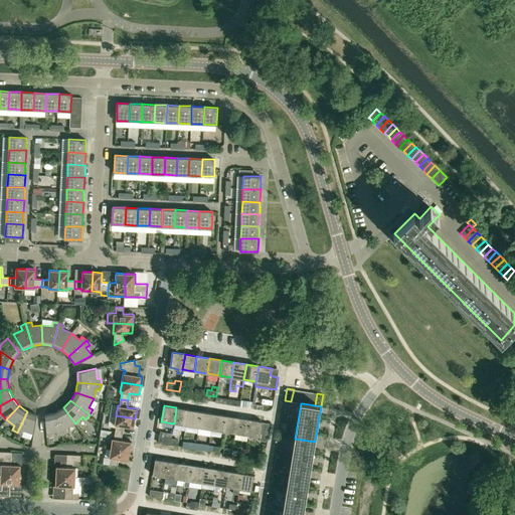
[(63,407),(57,411),(55,412),(63,435),(68,432),(66,427),(75,423),(63,407)]
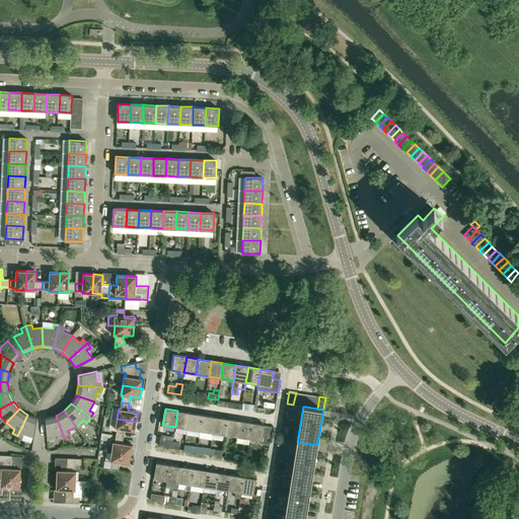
[(175,427),(188,429),(191,413),(177,411),(175,427)]
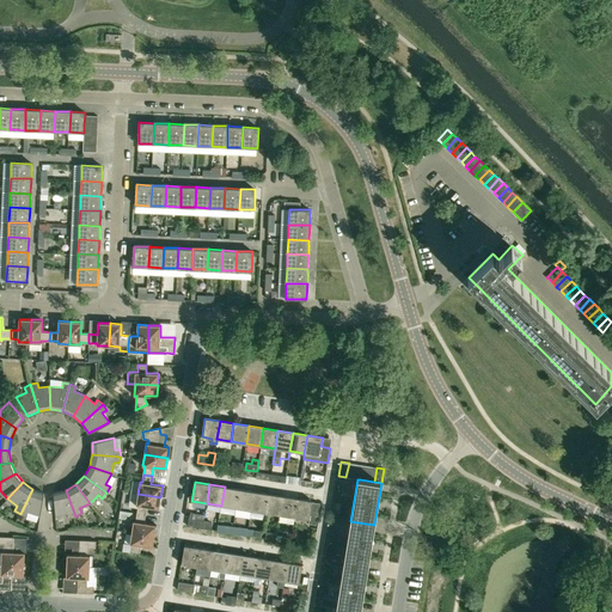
[(221,506),(236,508),(239,489),(225,487),(221,506)]
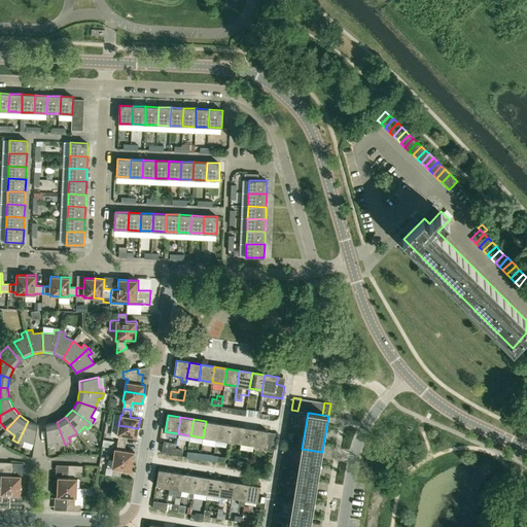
[(38,424),(31,421),(28,421),(18,443),(23,445),(25,441),(34,444),(38,424)]
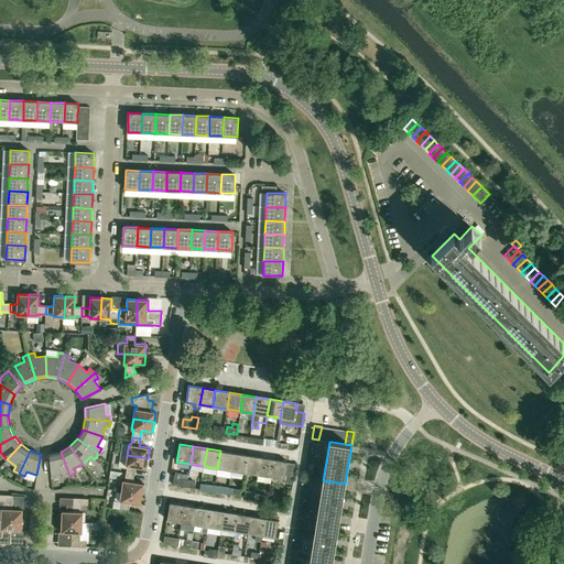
[(217,468),(230,470),(234,453),(220,451),(217,468)]
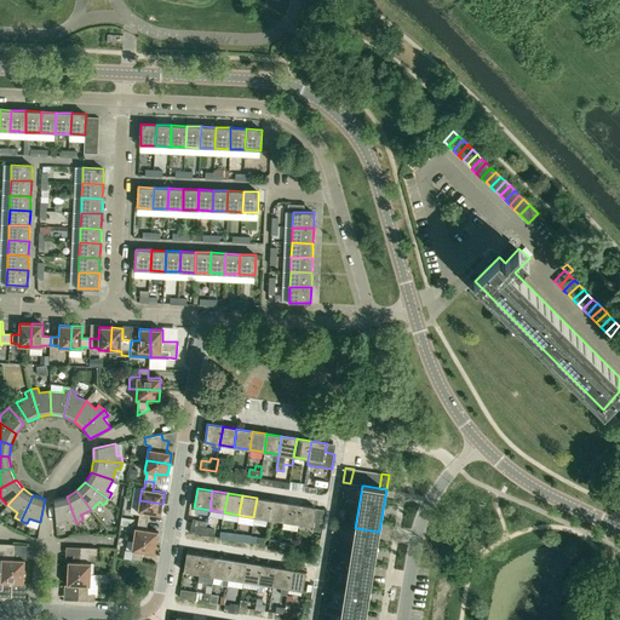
[(67,497),(55,499),(56,523),(68,520),(69,526),(76,523),(67,497)]
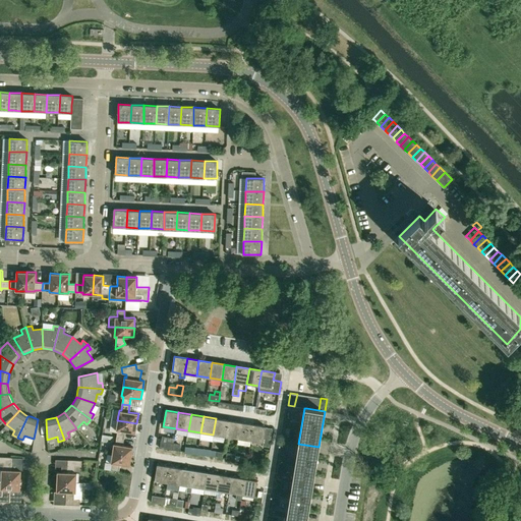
[(213,435),(226,437),(228,420),(216,418),(213,435)]
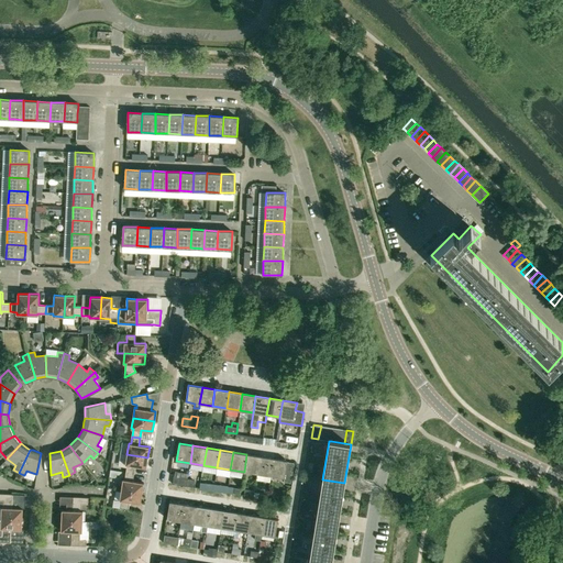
[(125,464),(127,464),(125,472),(134,474),(135,466),(146,467),(147,457),(127,454),(125,464)]
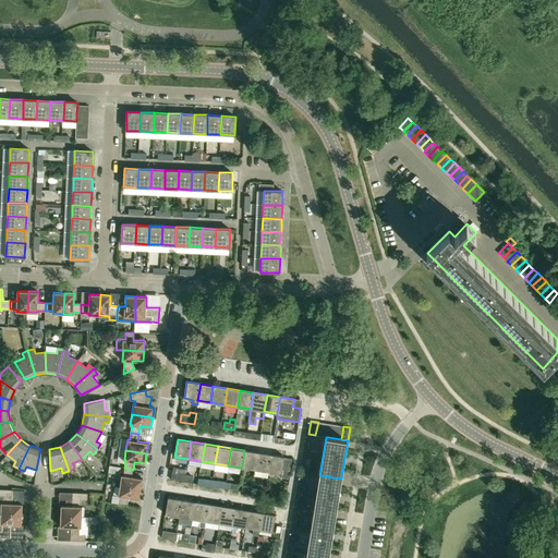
[(242,468),(255,469),(257,452),(244,450),(242,468)]
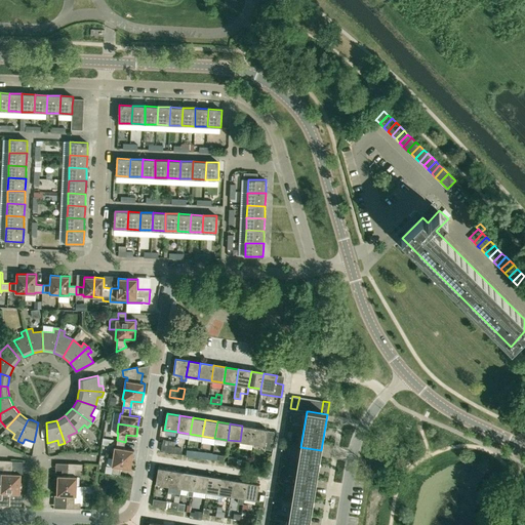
[(240,441),(252,443),(254,428),(242,426),(240,441)]
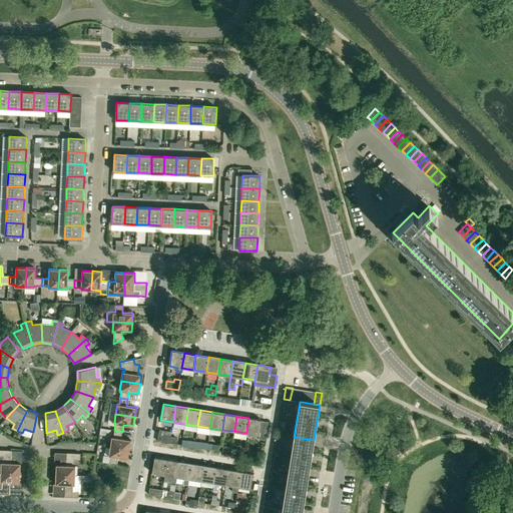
[(262,420),(248,418),(246,433),(260,436),(259,439),(265,440),(269,422),(262,421),(262,420)]
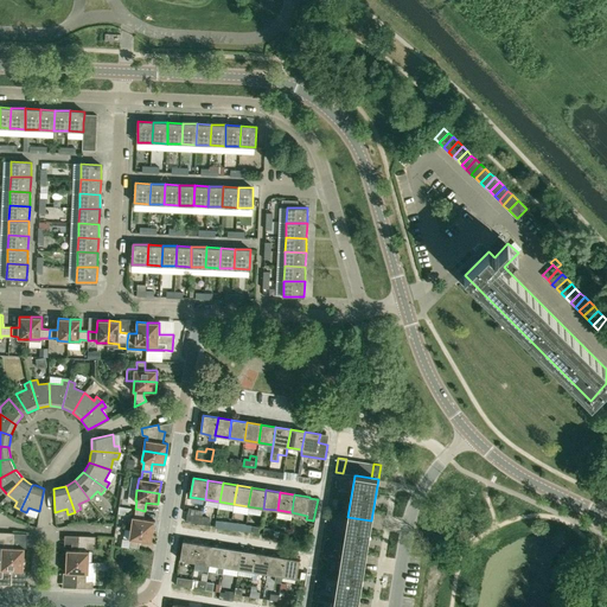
[(133,517),(131,528),(153,531),(155,521),(144,518),(145,511),(135,509),(135,517),(133,517)]
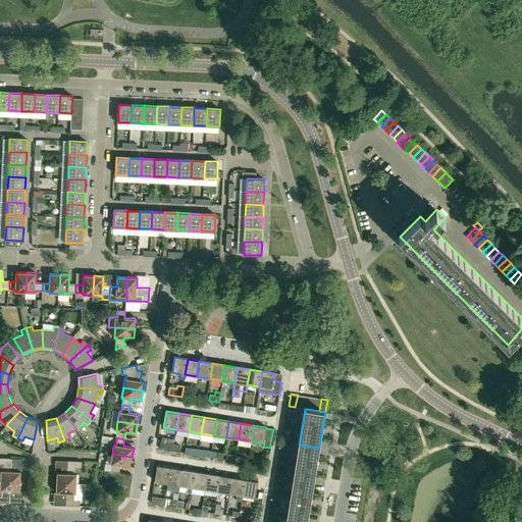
[(161,441),(160,449),(173,451),(174,444),(161,441)]
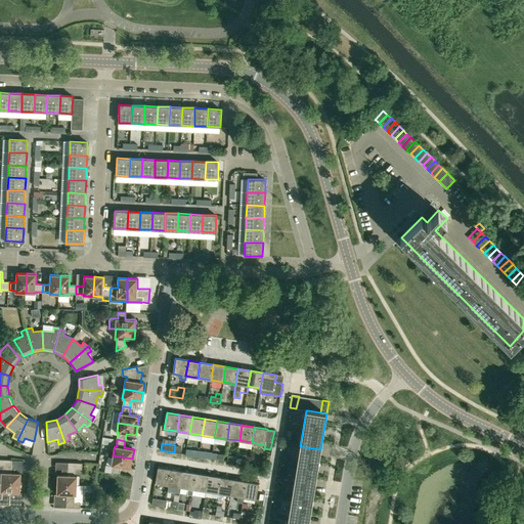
[(315,485),(316,480),(320,449),(300,446),(295,482),(315,485)]
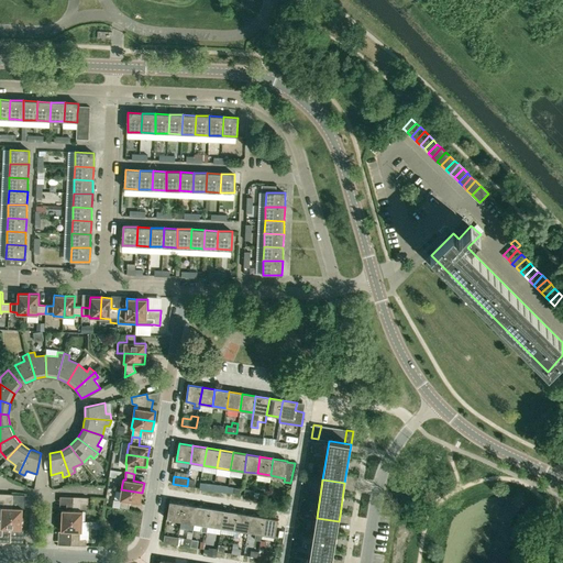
[(120,508),(128,509),(130,501),(141,504),(142,493),(121,489),(119,500),(121,500),(120,508)]
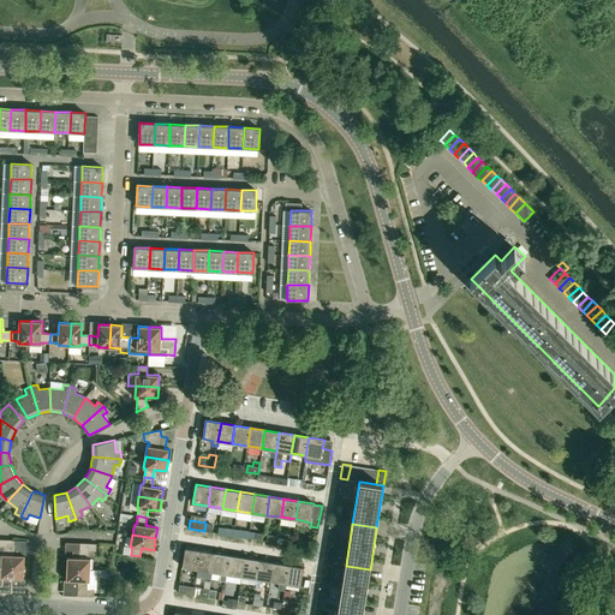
[(13,539),(0,538),(0,553),(1,554),(1,566),(24,567),(25,555),(13,554),(13,539)]
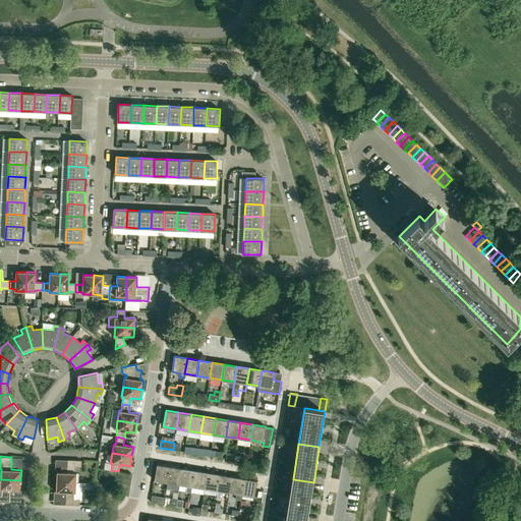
[(68,460),(67,472),(57,472),(57,482),(76,482),(76,473),(75,472),(75,466),(81,466),(81,460),(68,460)]
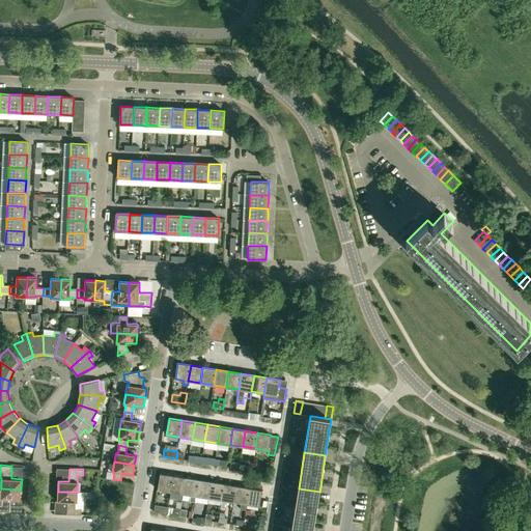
[(160,473),(158,490),(170,492),(173,475),(160,473)]
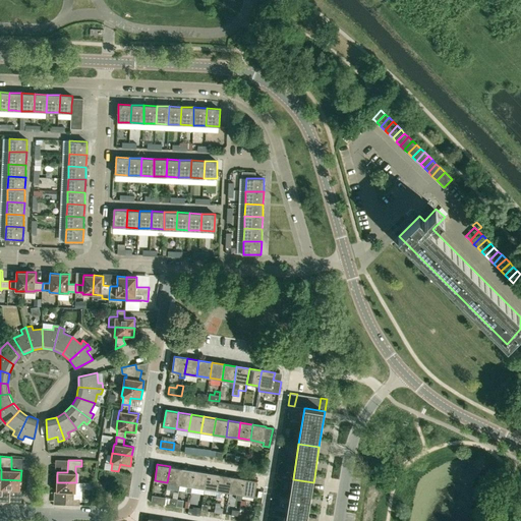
[(167,482),(180,484),(182,468),(170,466),(167,482)]
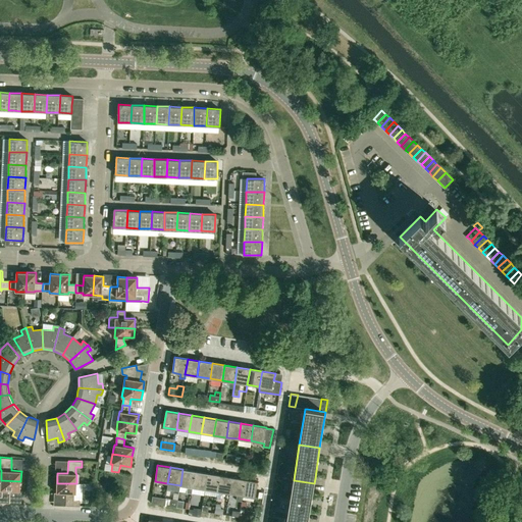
[(192,493),(193,487),(195,471),(183,469),(180,485),(188,486),(187,492),(192,493)]
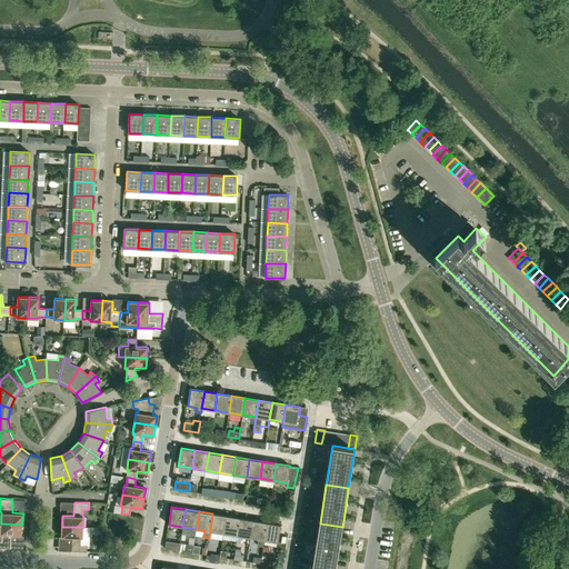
[(210,531),(223,533),(226,516),(212,513),(210,531)]
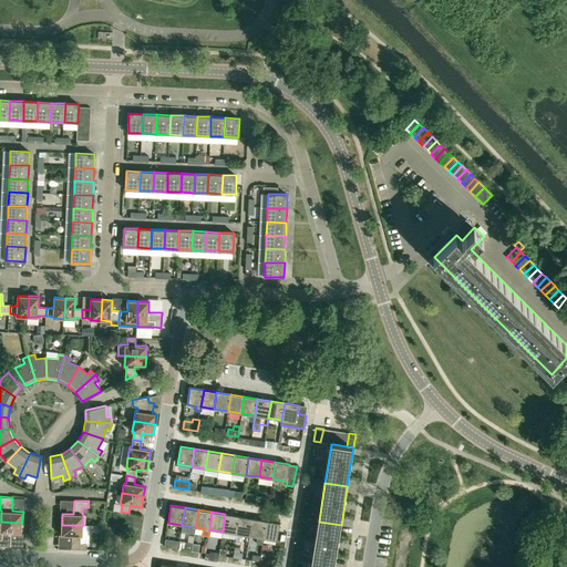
[(223,532),(236,534),(239,516),(225,514),(223,532)]
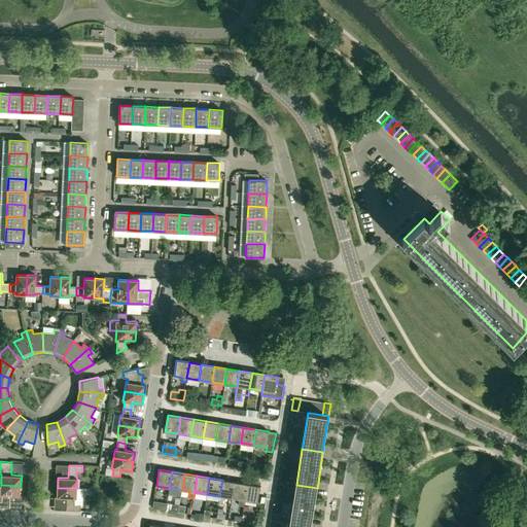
[(219,496),(232,498),(235,482),(222,480),(219,496)]
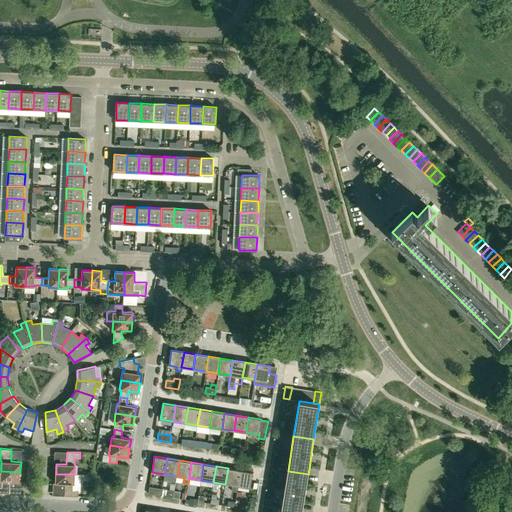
[(237,491),(238,486),(237,486),(240,470),(228,468),(225,484),(232,485),(231,491),(237,491)]
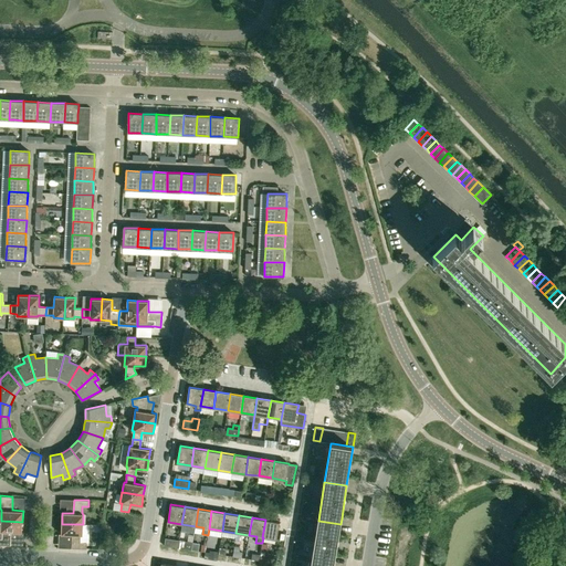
[(263,537),(276,540),(279,522),(265,520),(262,537),(263,537)]
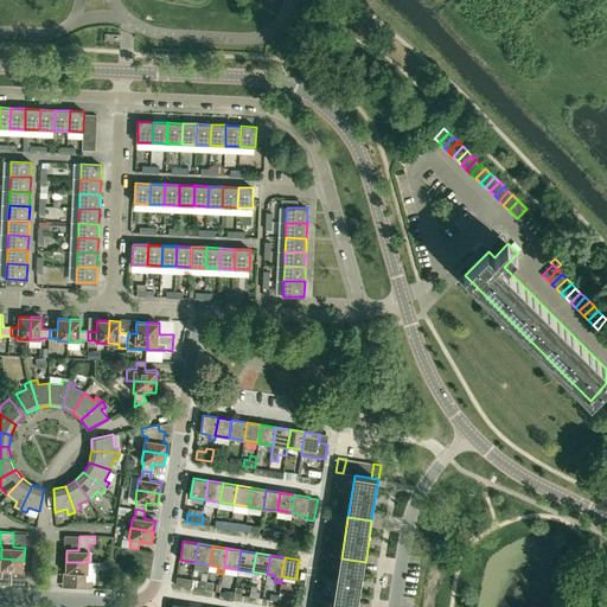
[(0,583),(11,585),(12,570),(24,570),(24,560),(1,558),(1,569),(0,569),(0,583)]
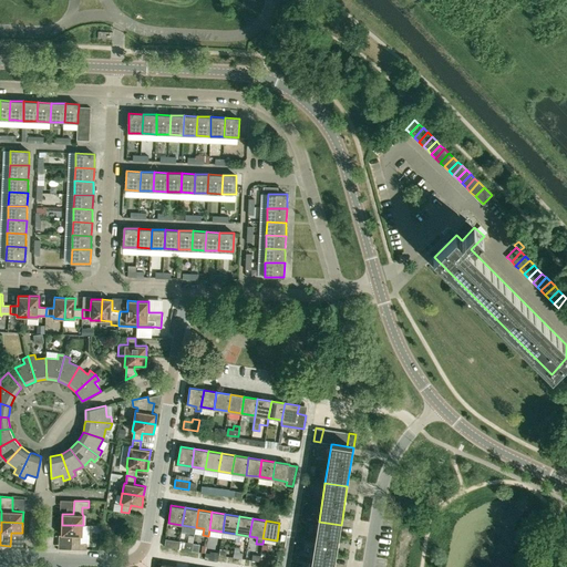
[(334,565),(338,548),(341,525),(319,522),(312,560),(334,565)]
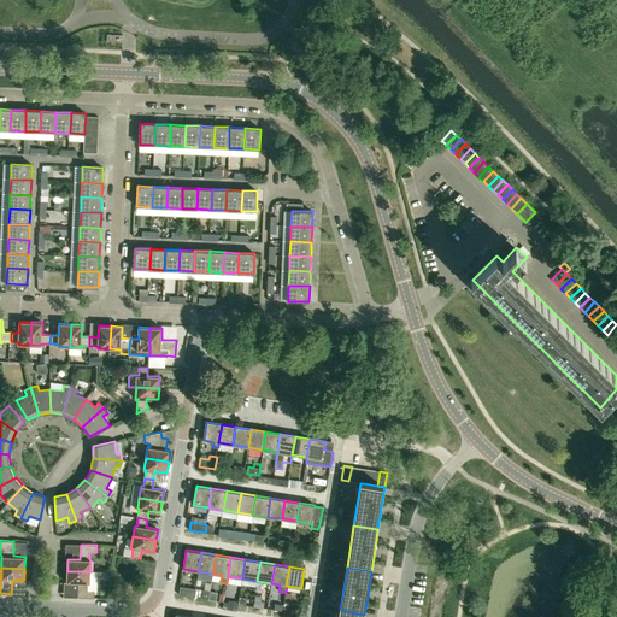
[(78,582),(78,598),(94,598),(94,592),(88,591),(88,583),(89,583),(90,571),(68,571),(66,582),(78,582)]
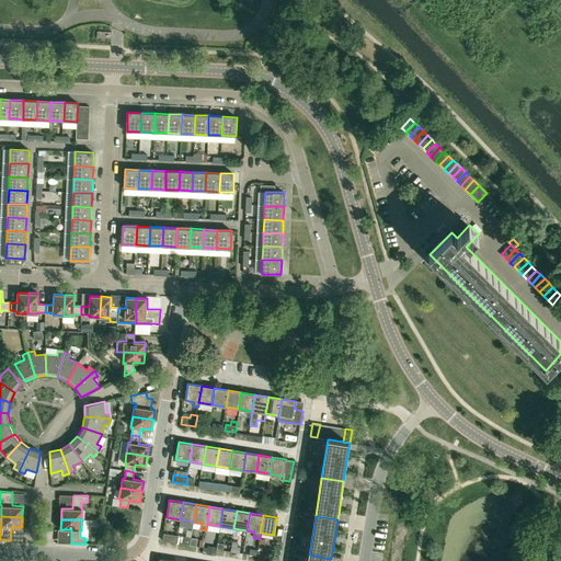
[(164,534),(163,541),(176,544),(178,536),(164,534)]
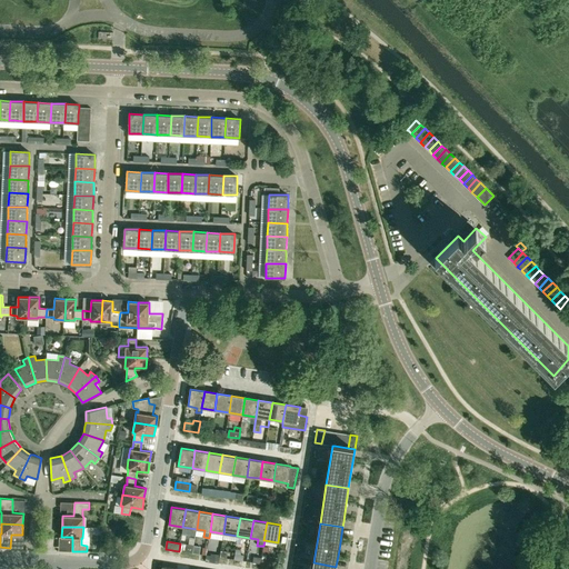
[(179,551),(192,552),(193,546),(180,543),(179,551)]
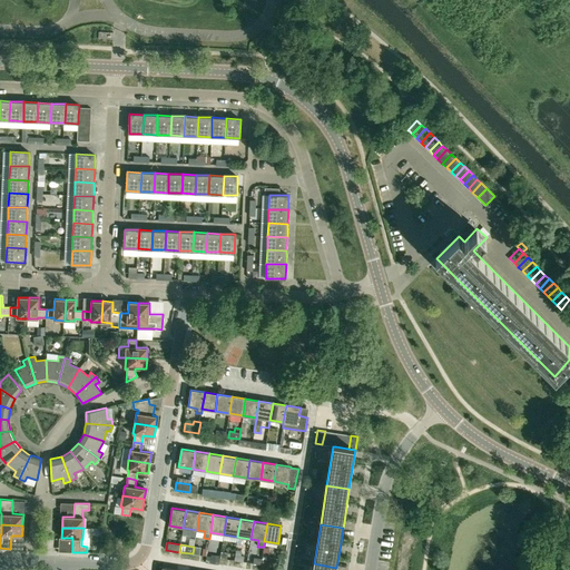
[(244,562),(245,556),(241,554),(242,551),(236,550),(234,560),(244,562)]
